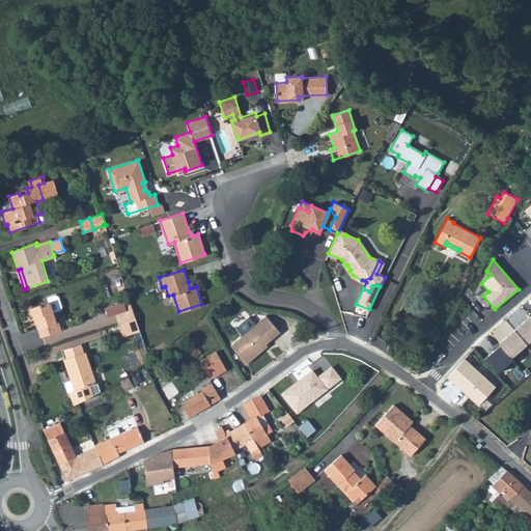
[(121,294),(124,303),(131,301),(129,296),(128,292),(121,294)]
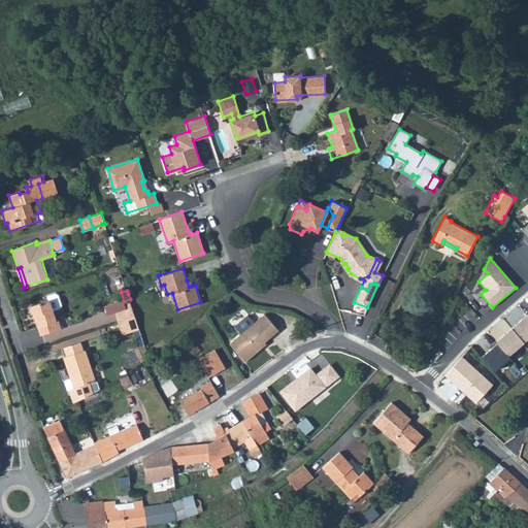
[(30,305),(34,316),(36,316),(43,334),(61,328),(58,319),(56,320),(52,310),(60,307),(61,304),(58,294),(55,293),(46,296),(48,300),(30,305)]
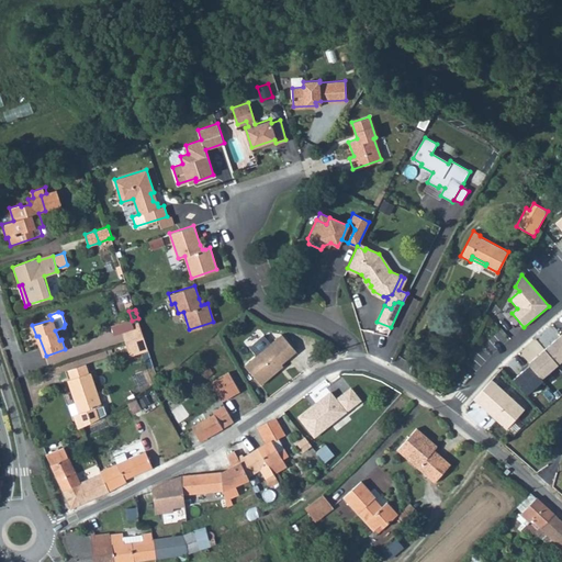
[(120,325),(122,332),(141,325),(139,322),(138,318),(132,321),(120,325)]
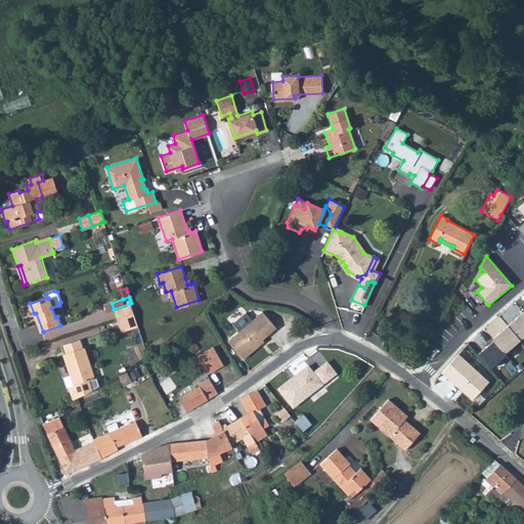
[(131,303),(114,309),(117,318),(134,312),(131,304),(131,303)]
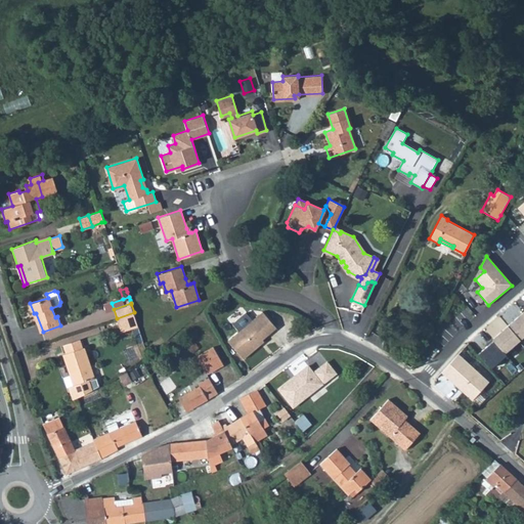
[(277,328),(263,310),(228,341),(244,359),(261,345),(260,343),(263,339),(277,328)]
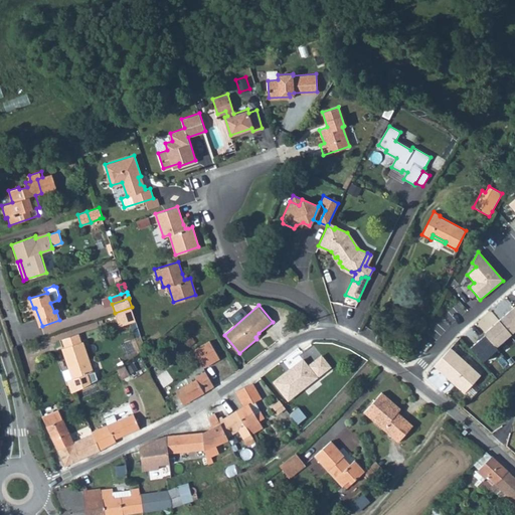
[(132,307),(115,313),(118,322),(135,316),(134,315),(132,307)]
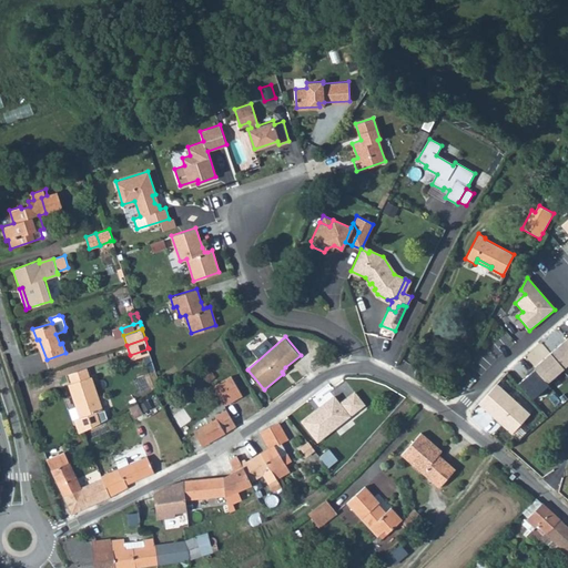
[(37,340),(43,361),(47,359),(39,340),(37,340)]
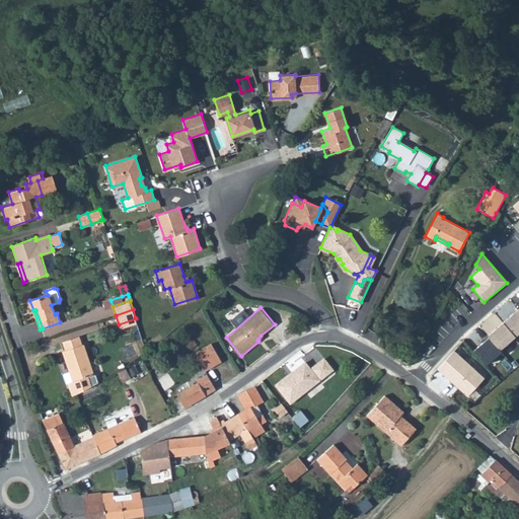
[(518,311),(503,324),(515,338),(518,334),(518,311)]
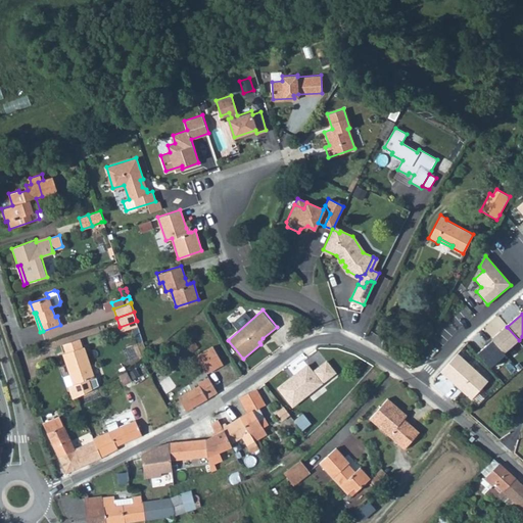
[(137,321),(120,327),(121,330),(138,325),(137,321)]
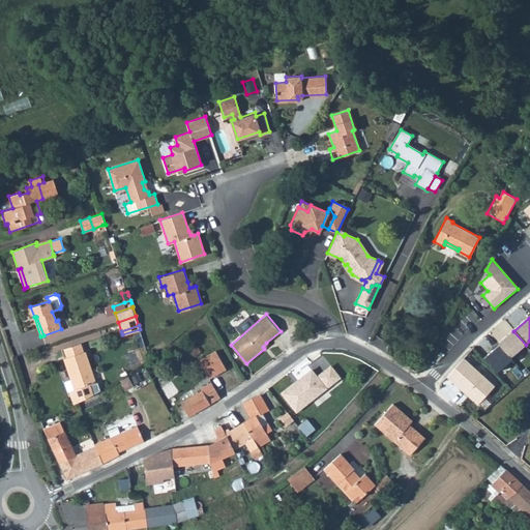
[(513,331),(497,344),(509,359),(526,345),(513,331)]
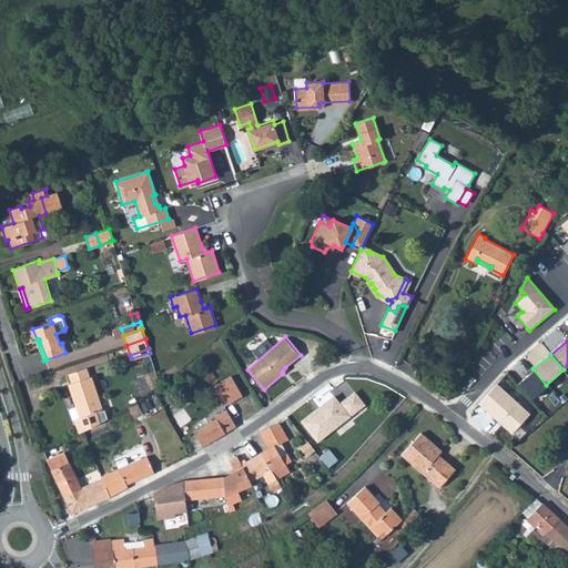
[(71,383),(78,404),(75,405),(80,417),(74,419),(79,433),(84,430),(93,426),(108,418),(104,408),(102,409),(92,376),(89,376),(85,367),(68,373),(71,383)]
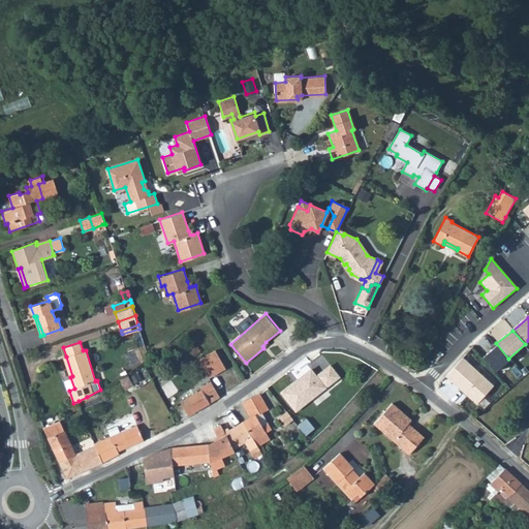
[(492,351),(484,360),(495,372),(509,360),(508,359),(496,343),(490,349),(492,351)]
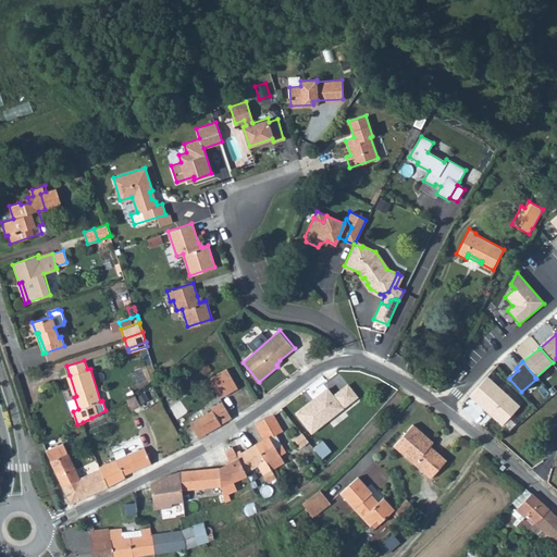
[(202,368),(206,373),(212,369),(208,363),(202,368)]
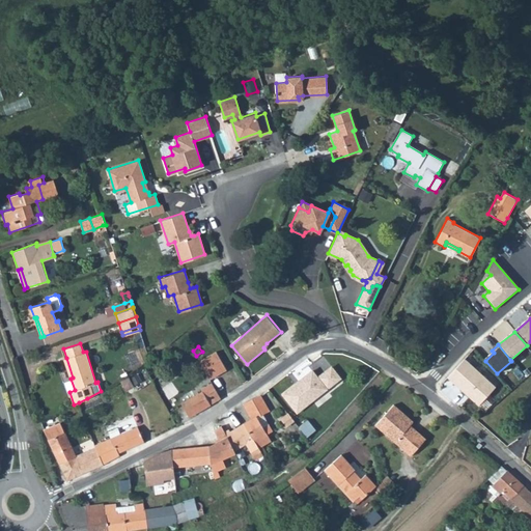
[(199,360),(210,379),(226,369),(216,351),(199,360)]
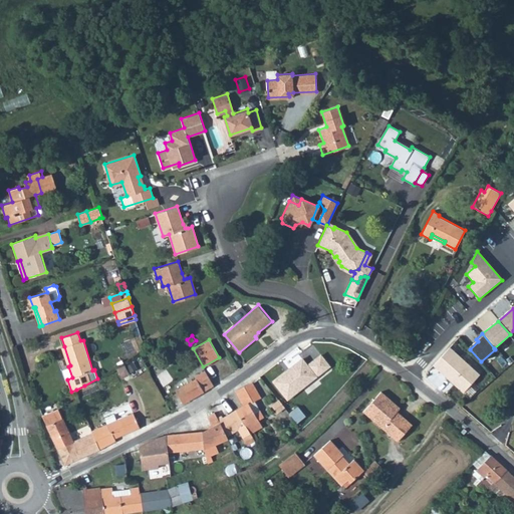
[(62,347),(68,366),(70,365),(64,346),(62,347)]
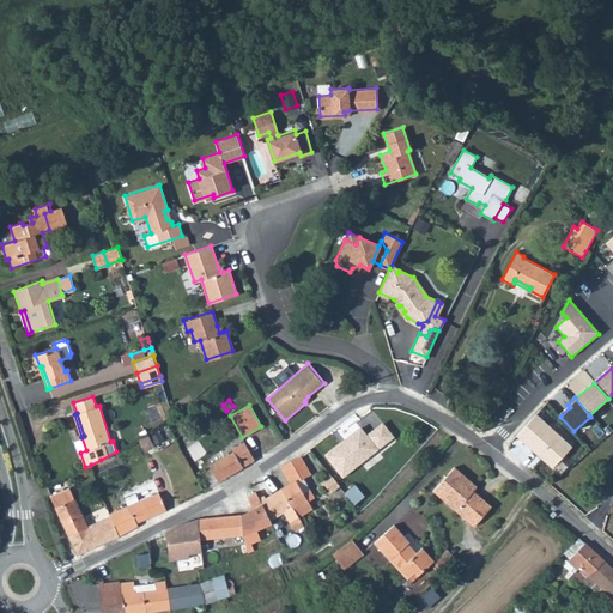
[(544,422),(523,443),(551,468),(570,447),(544,422)]
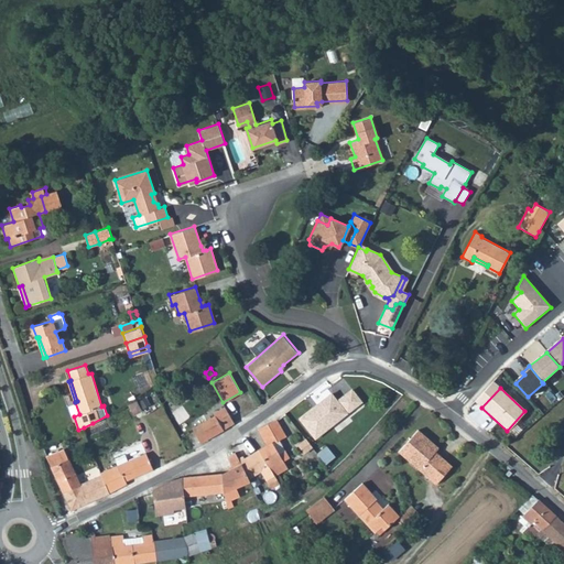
[(351,389),(345,394),(355,407),(361,401),(351,389)]
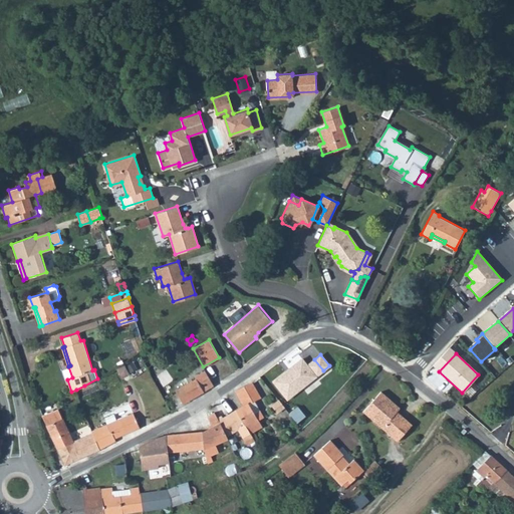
[(302,358),(273,381),(287,399),(323,370),(314,359),(307,365),(302,358)]
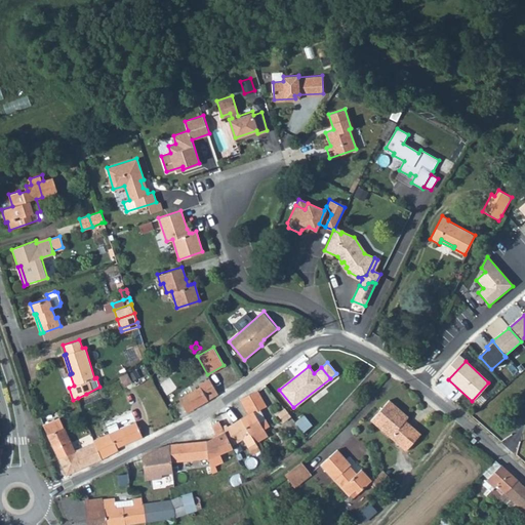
[(124,372),(130,381),(138,376),(132,367),(124,372)]
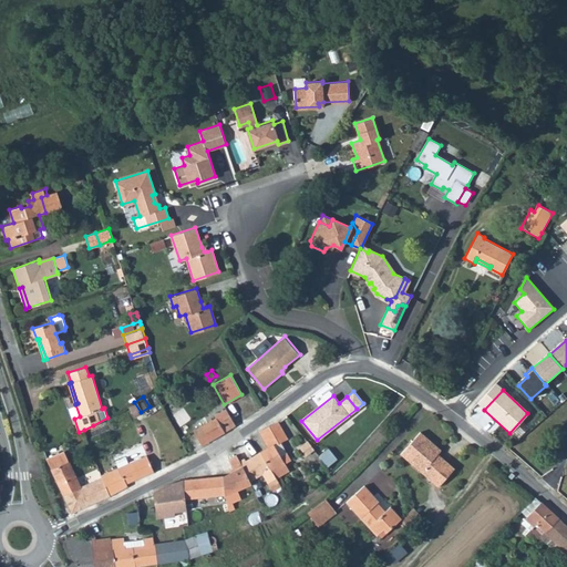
[(194,430),(202,444),(225,432),(224,431),(235,424),(226,408),(215,414),(216,418),(194,430)]
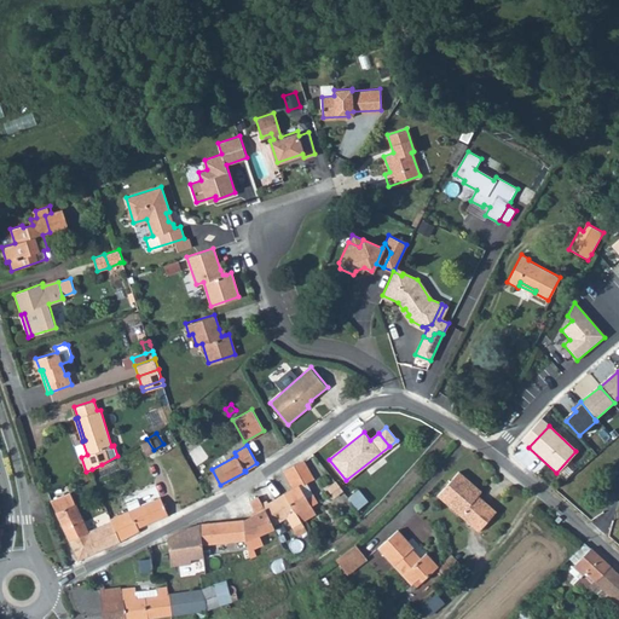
[(284,470),(293,487),(284,493),(301,521),(302,522),(316,514),(311,505),(318,502),(307,482),(313,479),(302,460),(284,470)]
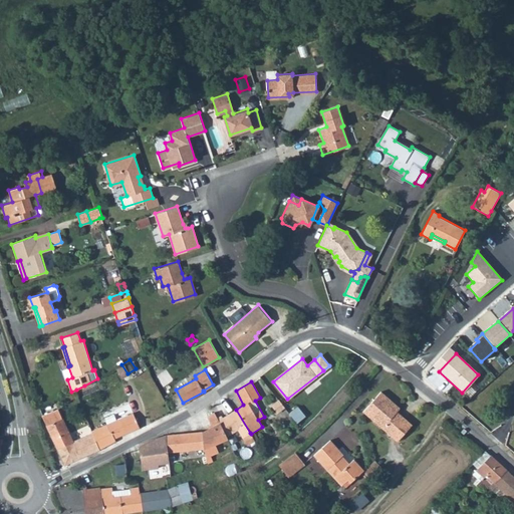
[(398,407),(378,390),(360,410),(395,440),(410,424),(402,417),(399,417),(393,412),(395,410),(398,407)]
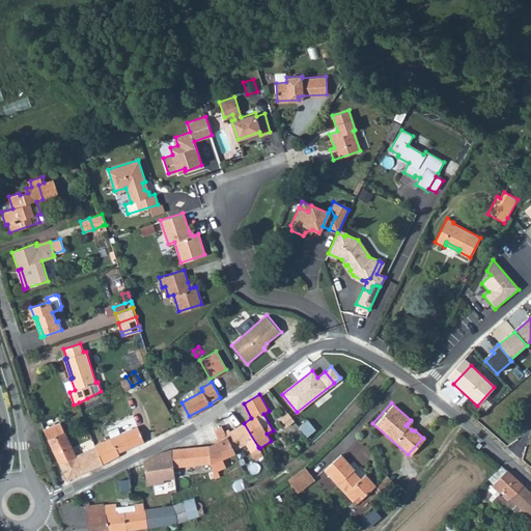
[(282,418),(287,425),(294,420),(288,413),(282,418)]
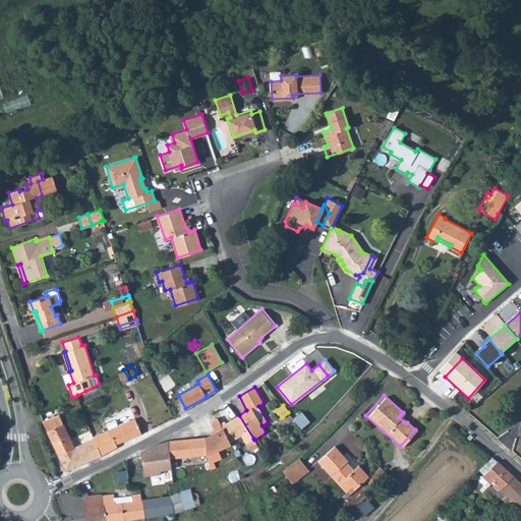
[(303,411),(295,417),(302,427),(310,421),(303,411)]
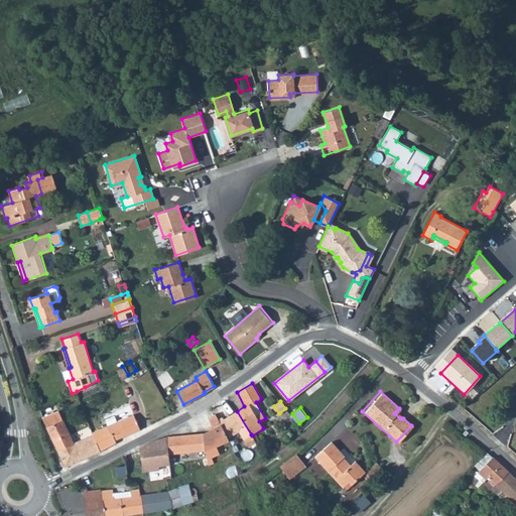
[(46,426),(63,420),(58,410),(41,416),(46,426)]
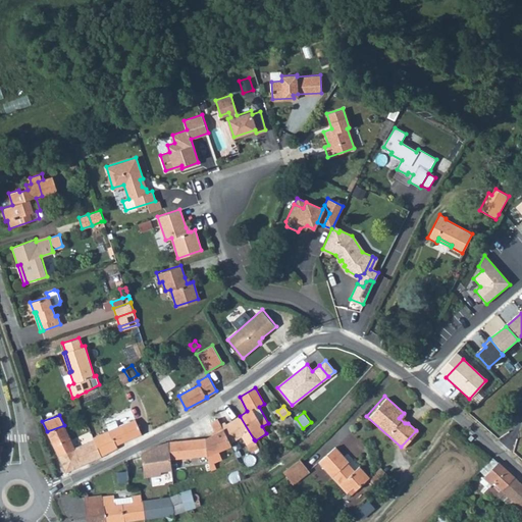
[(222,426),(225,432),(230,442),(242,436),(247,445),(248,444),(254,439),(240,416),(222,426)]
